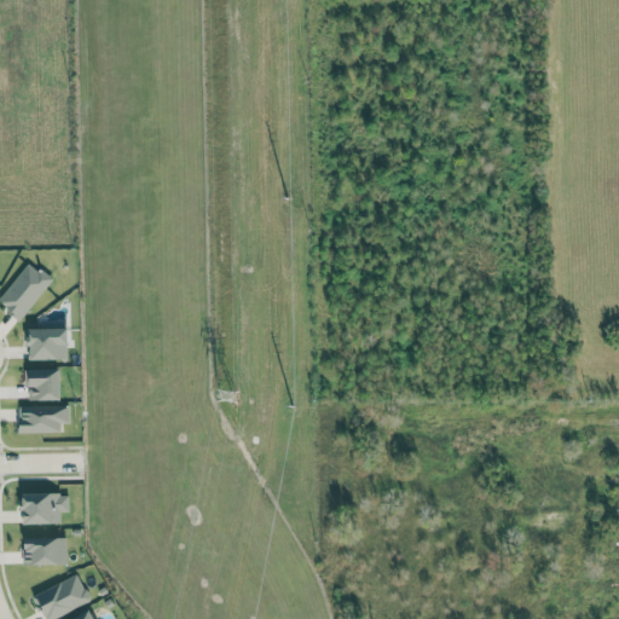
[(52,279),(29,261),(0,295),(0,302),(19,319),(52,279)]
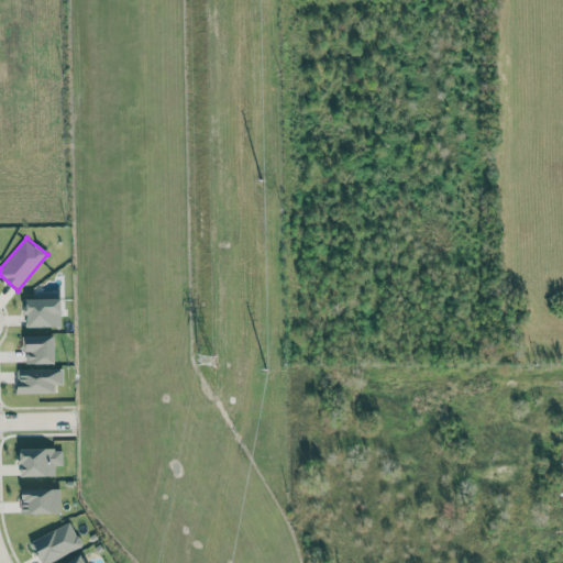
[(62,298),(26,298),(26,326),(62,327),(62,298)]
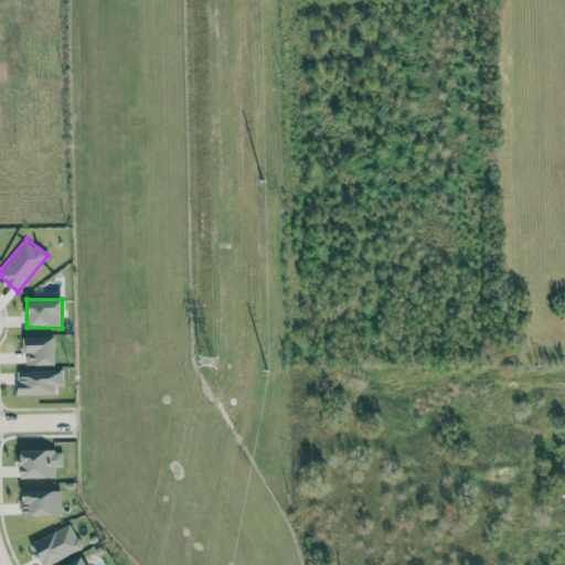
[(55,336),(23,337),(24,365),(56,364),(55,336)]
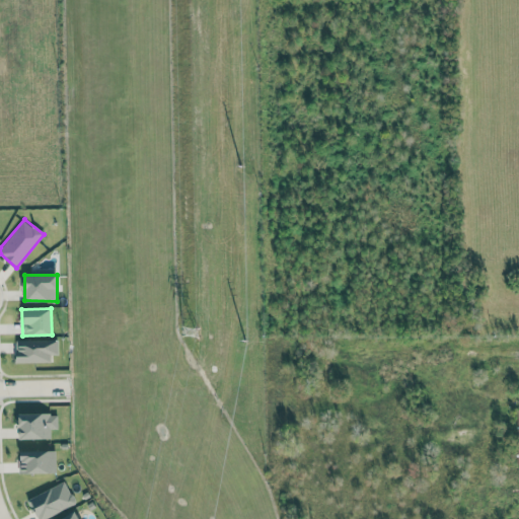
[(58,355),(58,340),(15,341),(16,363),(51,362),(51,355),(58,355)]
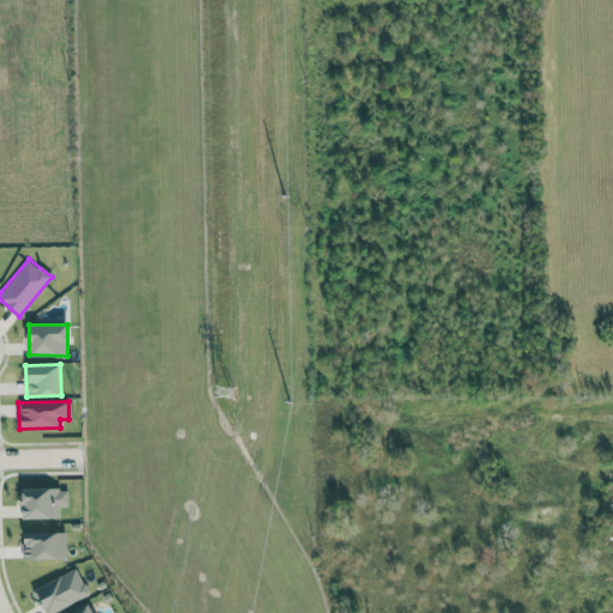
[(60,519),(60,507),(68,507),(68,489),(23,487),(22,507),(24,507),(24,517),(60,519)]
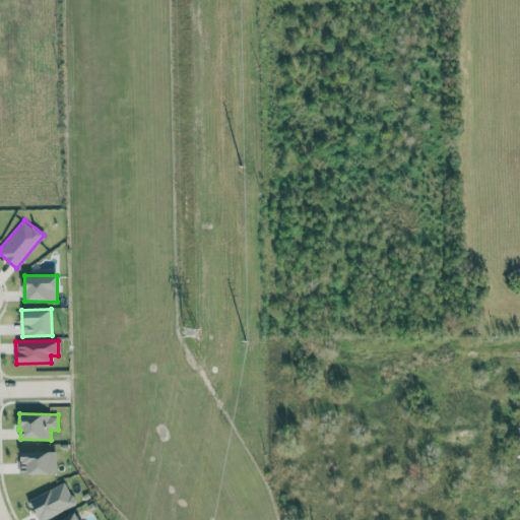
[(56,451),(20,452),(20,474),(56,473),(56,451)]
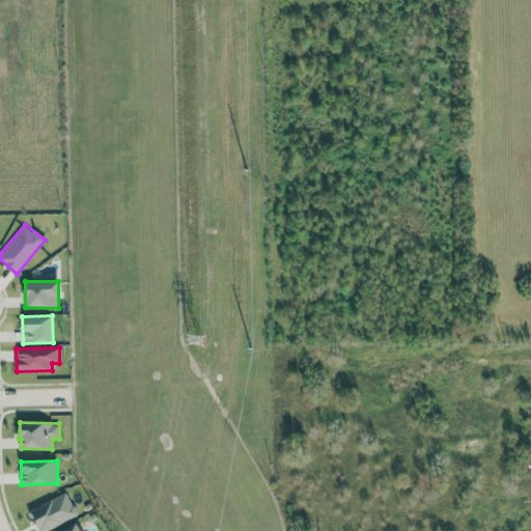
[(28,509),(37,530),(43,530),(77,516),(67,493),(28,509)]
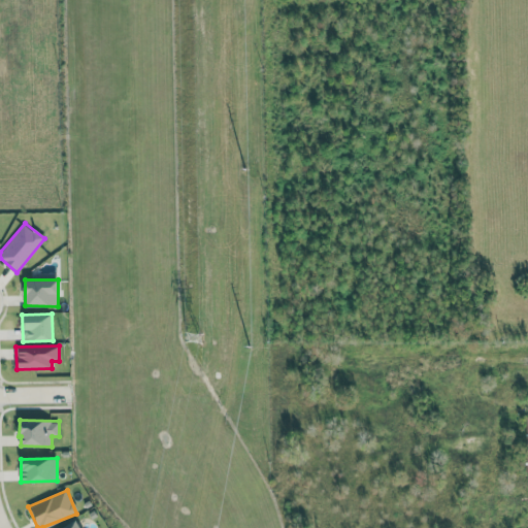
All buildings are outlined.
